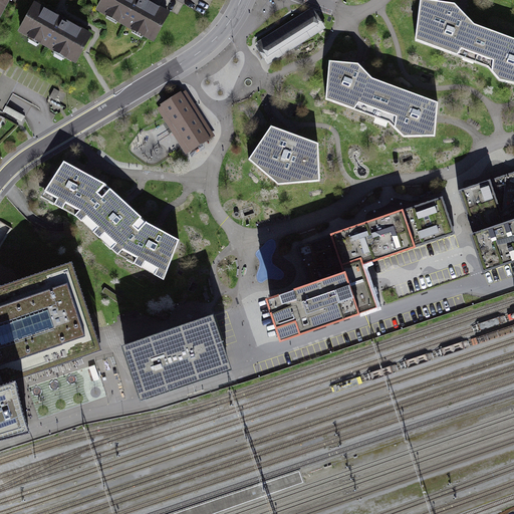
[(0,0),(0,21),(11,0),(0,0)]
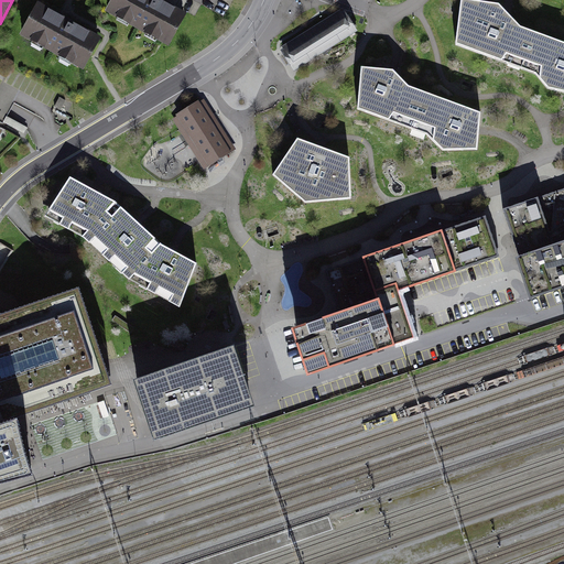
[(161,0),(111,0),(106,11),(169,46),(185,14),(161,0)]
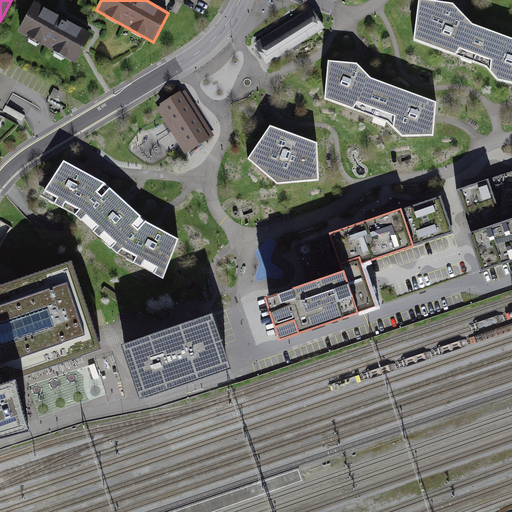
[(453,4),(424,0),(418,0),(413,41),(485,67),(497,81),(511,84),(511,39),(472,24),(459,10),(453,4)]
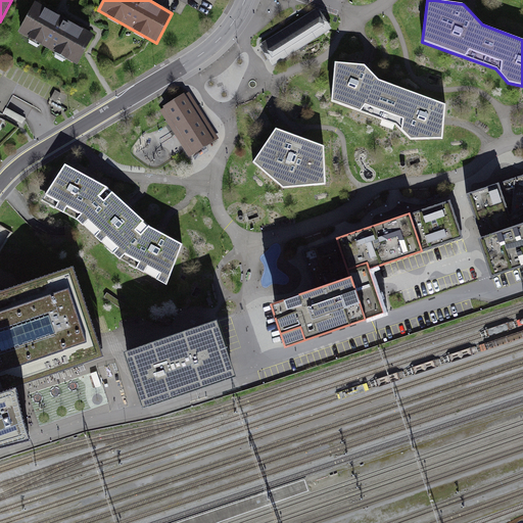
[(19,33),(77,64),(92,34),(35,3),(19,33)]
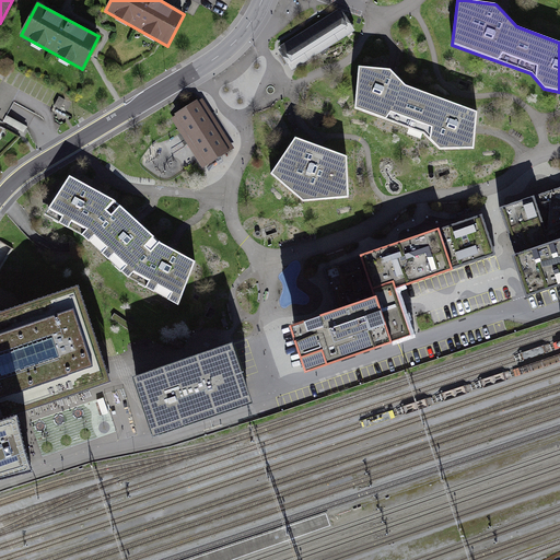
[(278,50),(292,71),(356,31),(342,11),(339,12),(337,10),(280,47),(281,49),(278,50)]
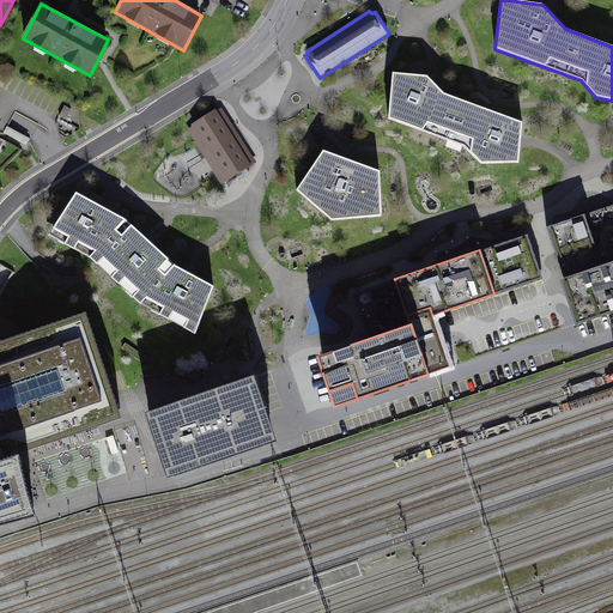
[(428,77),(393,74),(388,120),(465,147),(469,153),(481,164),(519,163),(522,123),(444,95),(428,77)]
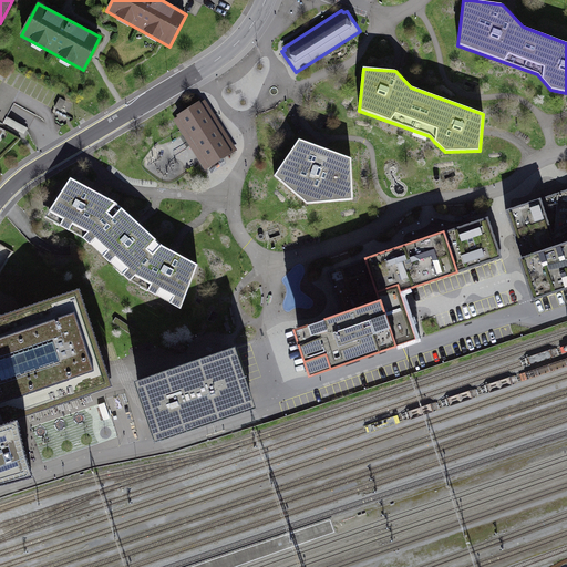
[(199,101),(177,115),(178,116),(173,120),(205,171),(237,151),(205,100),(200,103),(199,101)]
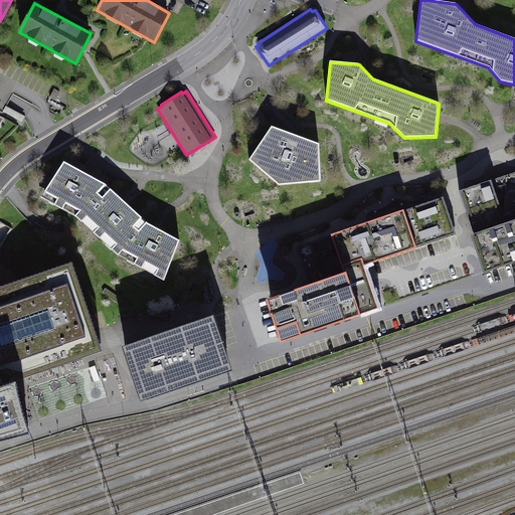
[(319,145),(272,128),(248,161),(279,186),(321,182),(319,145)]
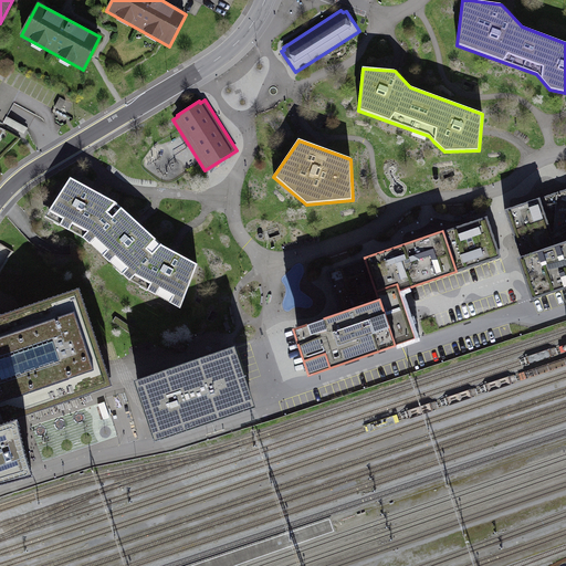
[(116,203),(71,178),(44,218),(83,240),(129,282),(180,311),(198,265),(163,245),(116,203)]
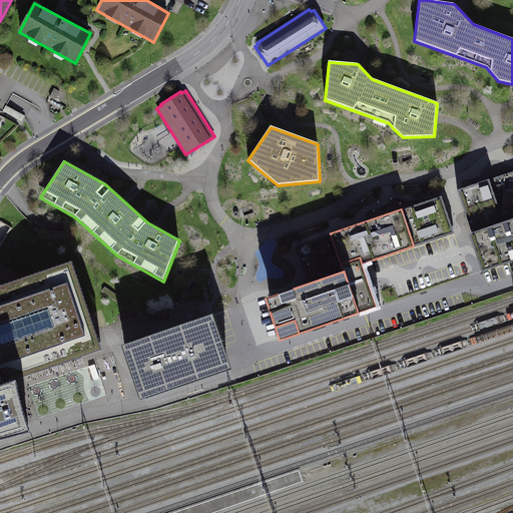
[(512,180),(471,194),(483,230),(471,234),(482,267),(512,255),(512,180)]
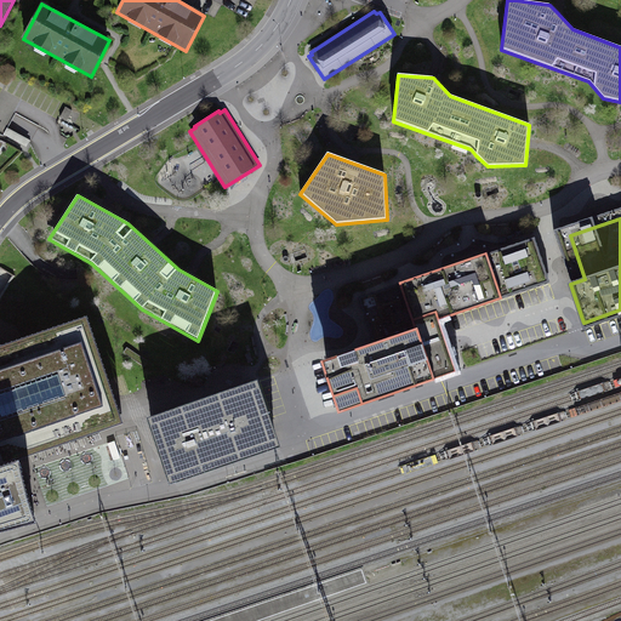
[(431,274),(422,277),(438,323),(446,320),(557,281),(541,235),(431,274)]
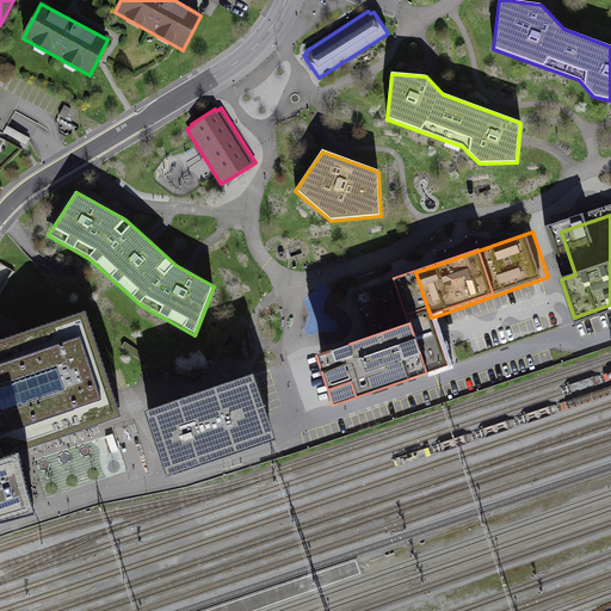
[(314,352),(333,408),(449,368),(431,318),(415,272),(352,294),(365,334),(314,352)]
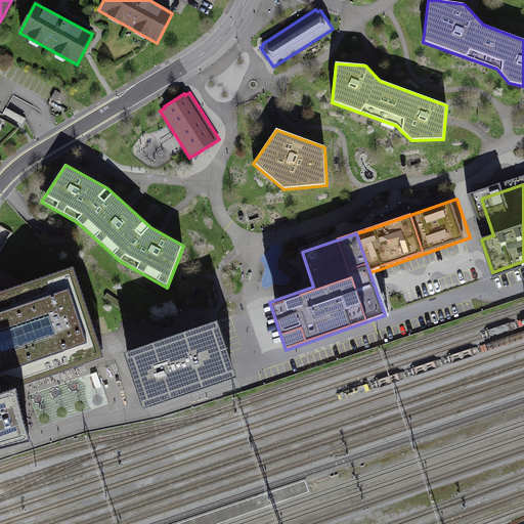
[(100,355),(72,268),(0,292),(0,388),(30,379),(100,355)]
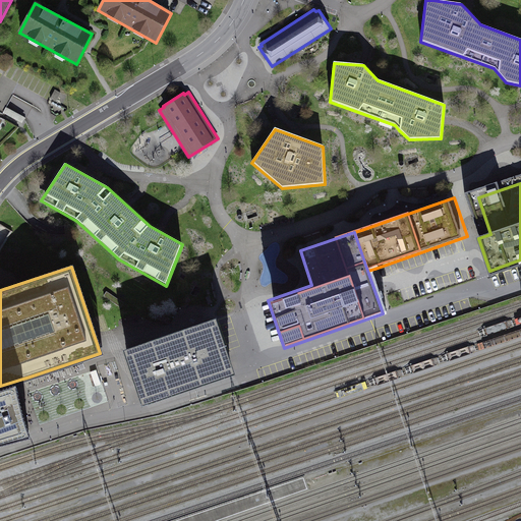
[(216,322),(122,351),(139,404),(233,374),(216,322)]
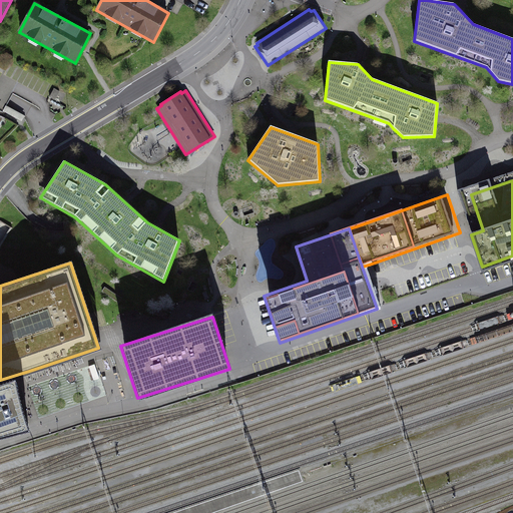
[(95,365),(89,367),(93,381),(99,379),(95,365)]
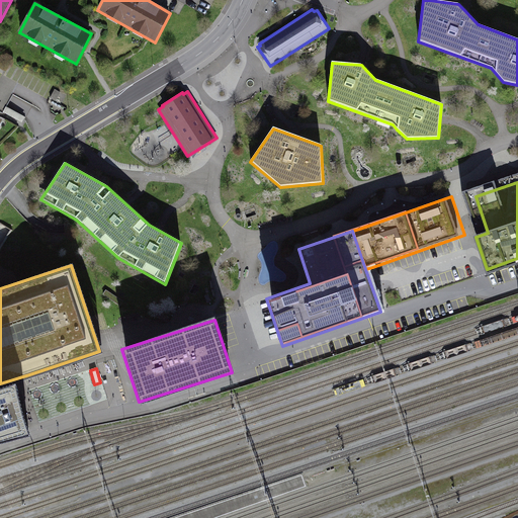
[(0,444),(29,435),(14,386),(0,391),(0,444)]
